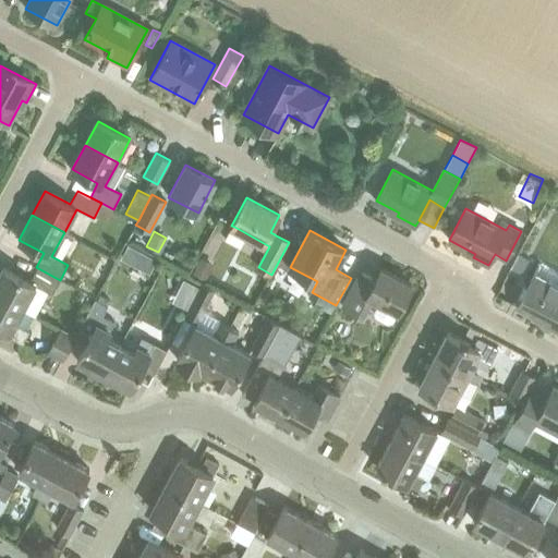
[(128,244),(121,257),(135,265),(142,252),(128,244)]
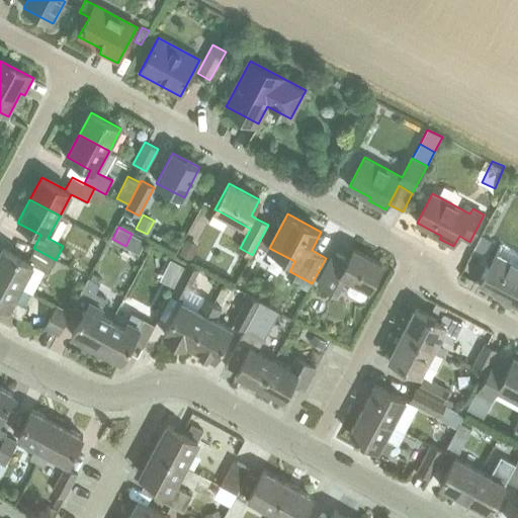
[(483,234),(476,247),(485,252),(492,239),(483,234)]
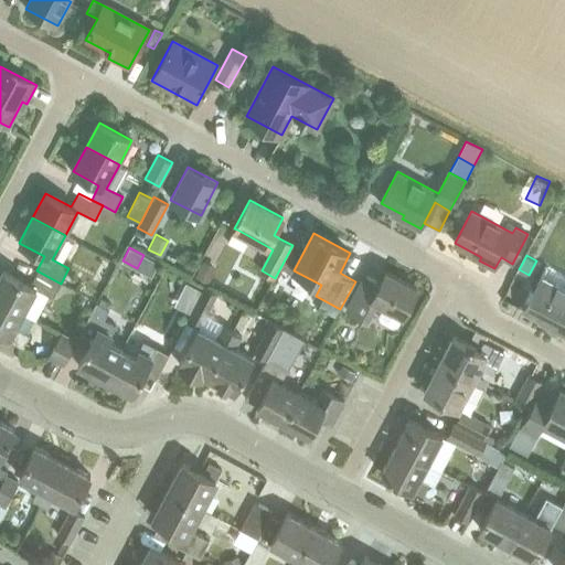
[(203,258),(194,274),(208,281),(215,265),(203,258)]
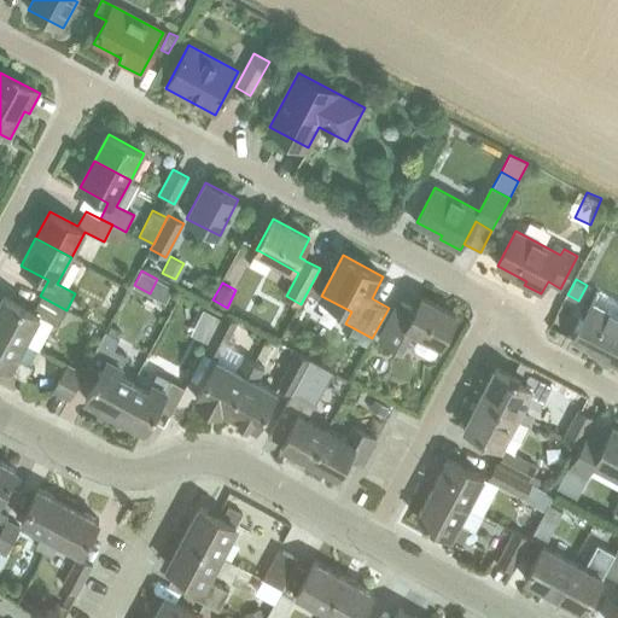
[(617,303),(598,292),(572,339),(617,363),(617,303)]
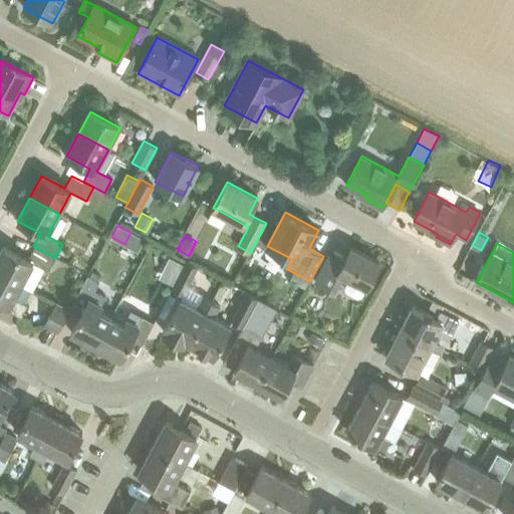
[(3,246),(0,251),(0,273),(21,285),(32,291),(42,273),(31,267),(32,263),(44,269),(48,271),(55,258),(33,246),(27,259),(3,246)]
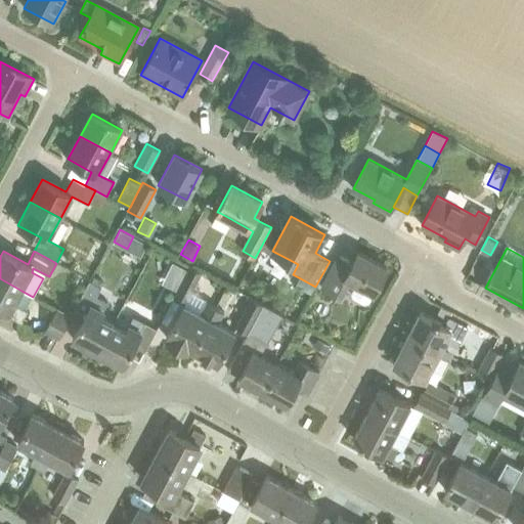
[(369,302),(374,293),(387,267),(358,252),(352,263),(339,256),(321,288),(341,298),(350,279),(356,282),(351,292),(353,298),(363,303),(369,302)]
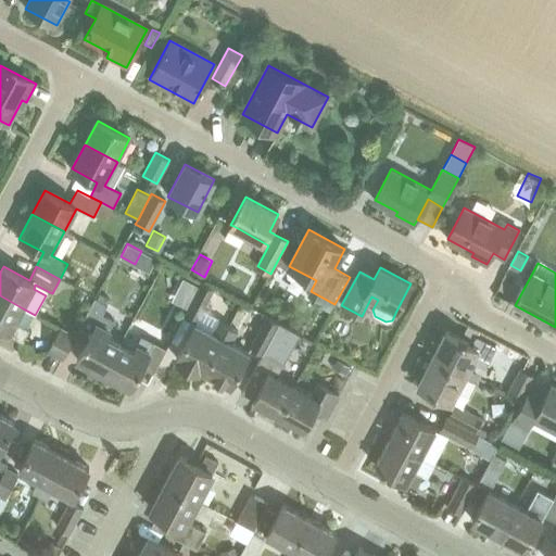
[(184,278),(178,289),(192,295),(198,286),(184,278)]
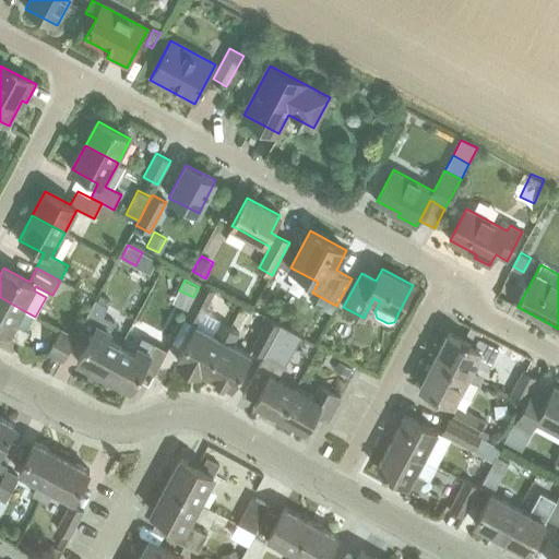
[(200,321),(216,289),(203,283),(187,314),(200,321)]
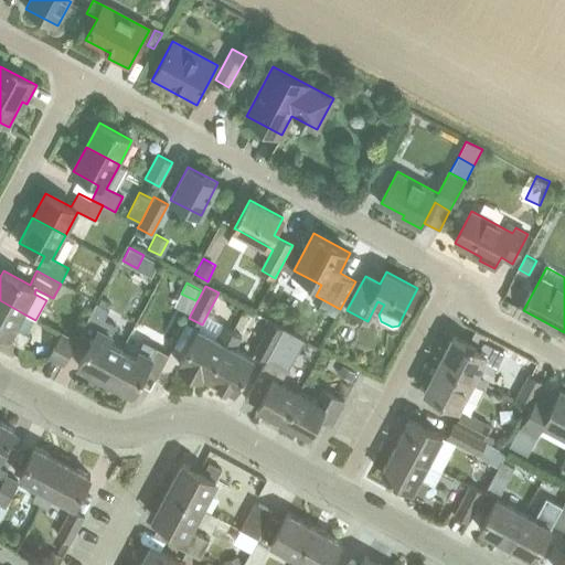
[(105,380),(121,349),(108,341),(112,336),(116,326),(104,320),(109,310),(112,305),(102,299),(98,305),(96,304),(77,338),(89,344),(77,365),(105,380)]
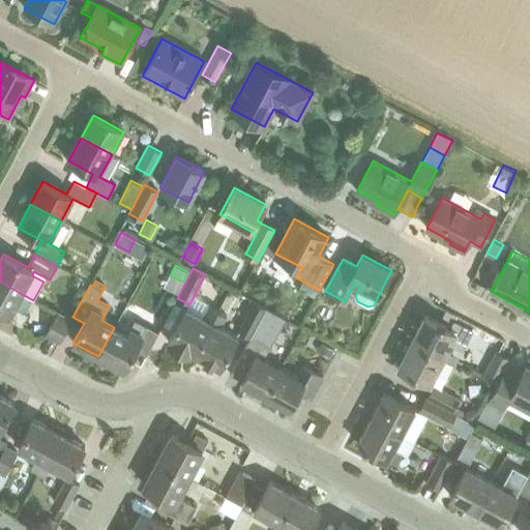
[(22,294),(0,282),(0,312),(2,313),(1,316),(24,328),(30,316),(15,307),(22,294)]
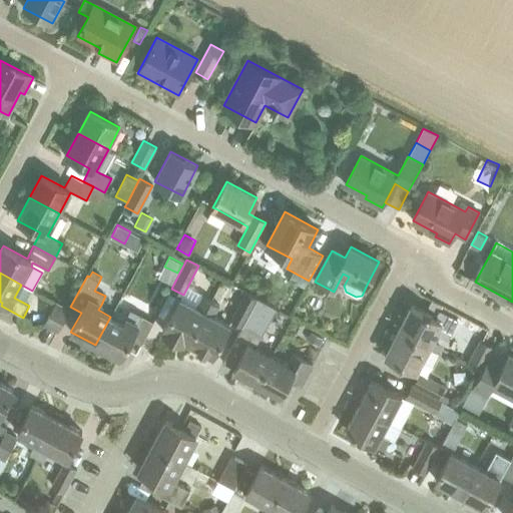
[(242,326),(258,298),(245,292),(230,320),(242,326)]
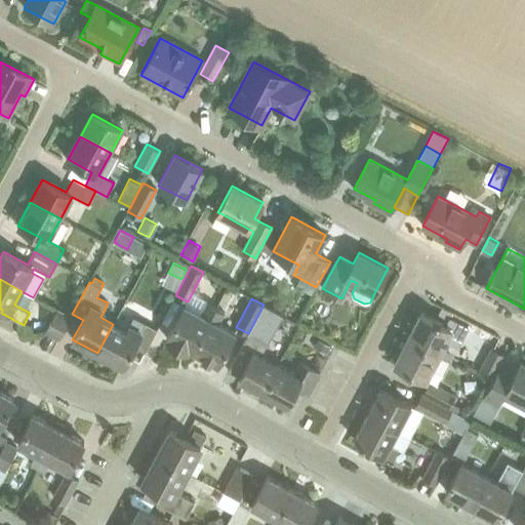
[(193,350),(216,308),(207,303),(201,313),(185,304),(165,338),(188,351),(190,348),(193,350)]
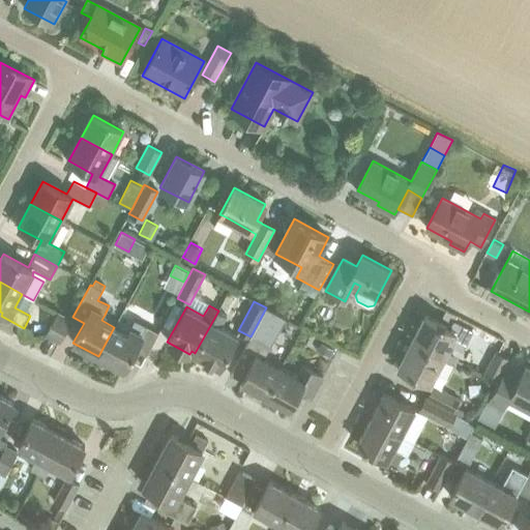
[(251,336),(238,358),(230,374),(242,380),(241,382),(265,395),(281,367),(264,358),(270,348),(286,318),(266,307),(251,336)]
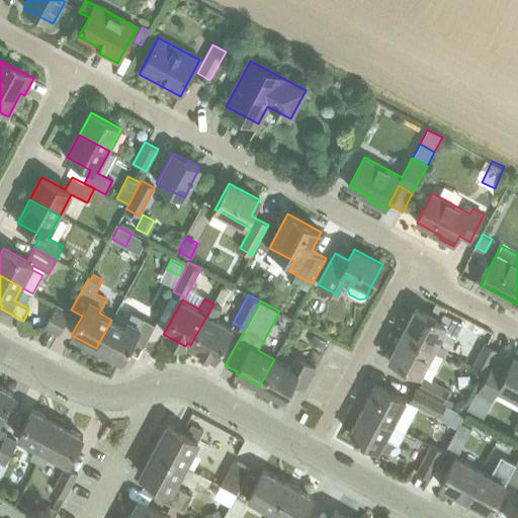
[(213,304),(190,345),(214,359),(232,328),(216,319),(222,308),(213,304)]
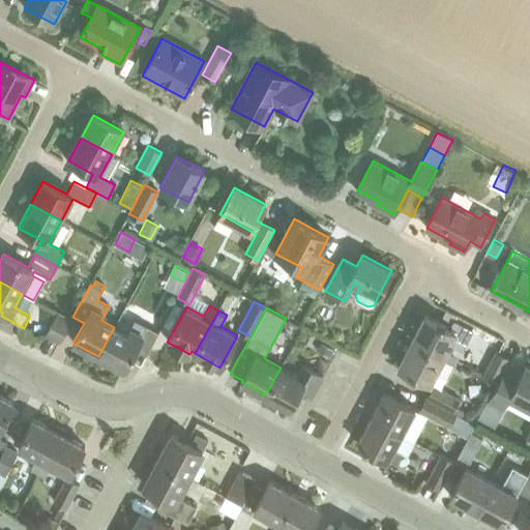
[(60,342),(71,320),(57,313),(46,333),(60,342)]
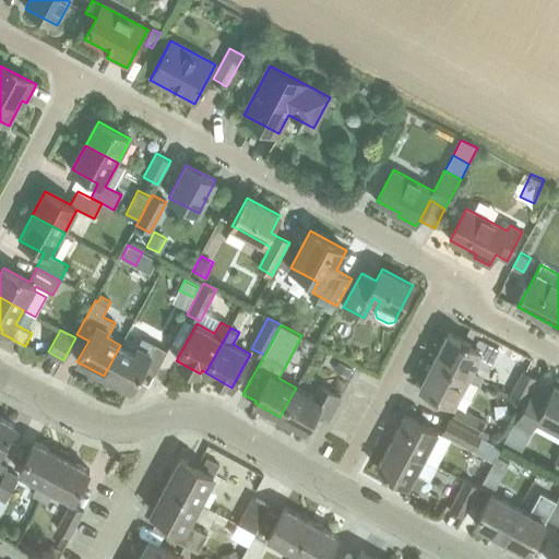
[(448,333),(433,359),(467,377),(475,363),(476,361),(488,367),(492,358),(498,346),(488,341),(479,336),(477,342),(475,346),(474,346),(470,344),(462,340),(448,333)]
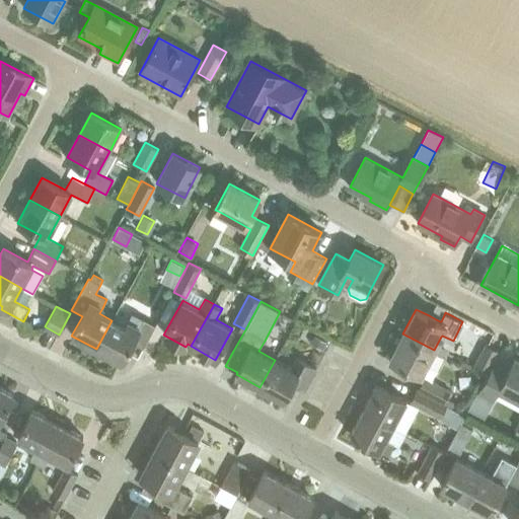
[(125,327),(112,320),(96,349),(122,363),(132,343),(143,349),(155,325),(143,319),(139,327),(128,321),(125,327)]
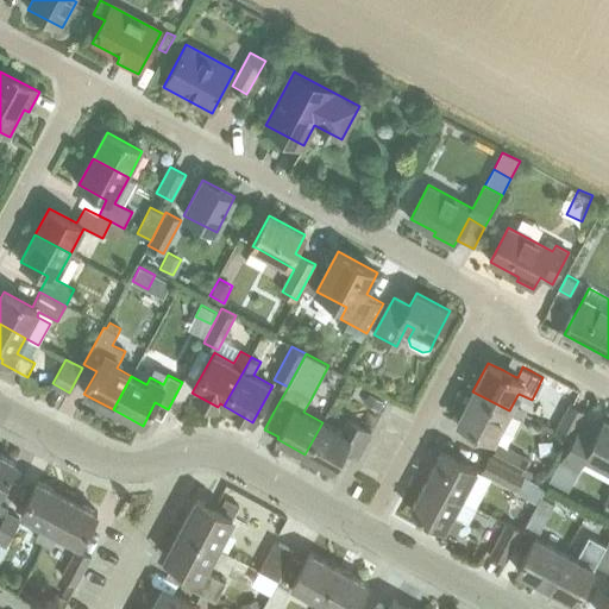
[(363,401),(377,408),(382,399),(369,390),(363,401)]
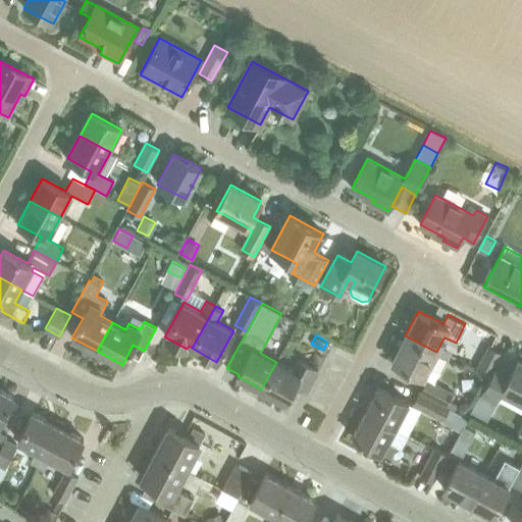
[(405,335),(393,361),(423,377),(429,366),(439,371),(447,358),(436,353),(436,352),(405,335)]
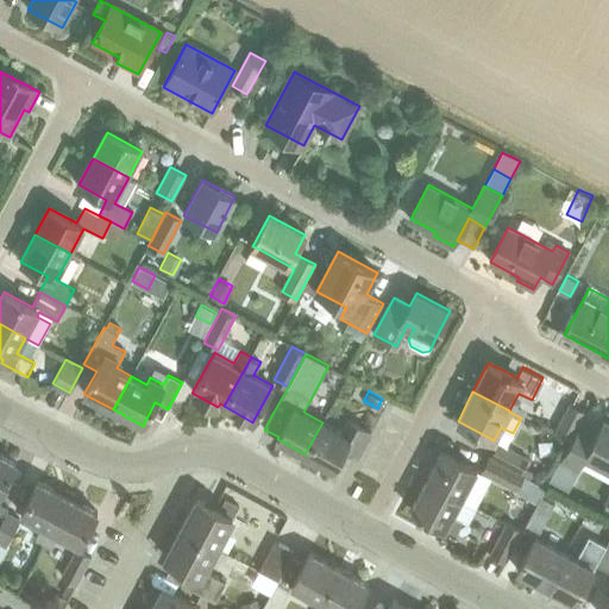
[(569,443),(584,413),(570,405),(554,434),(569,443)]
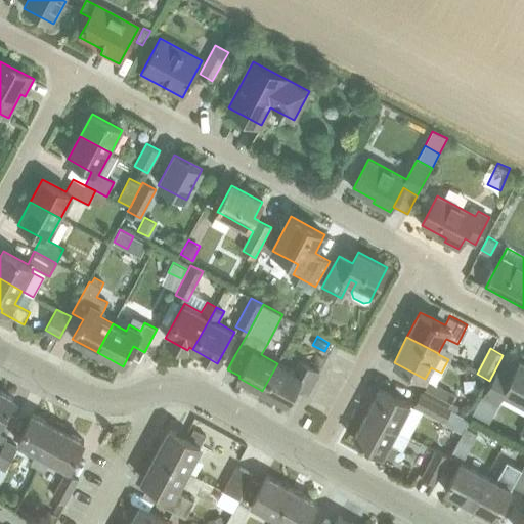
[(294,373),(277,363),(262,391),(286,404),(296,387),(308,394),(319,372),(300,361),(294,373)]
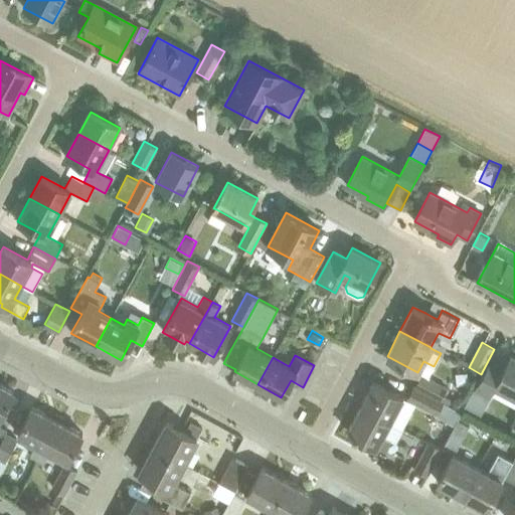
[(514,357),(510,355),(505,366),(491,358),(473,391),(487,399),(494,385),(514,396),(514,357)]
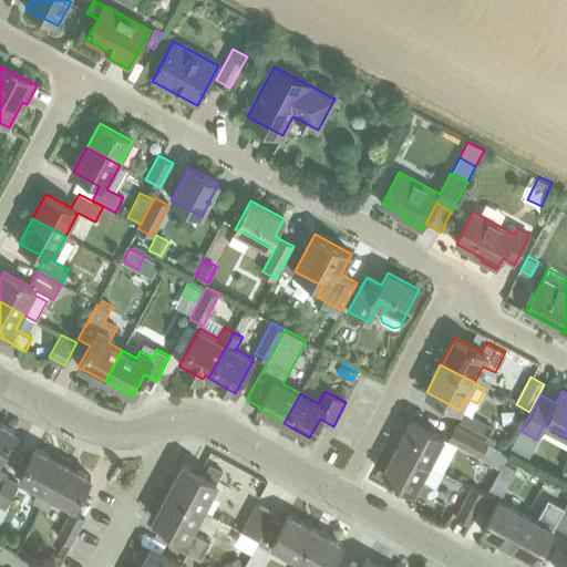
[(488,443),(493,445),(496,441),(487,436),(493,428),(465,412),(457,426),(488,443)]
